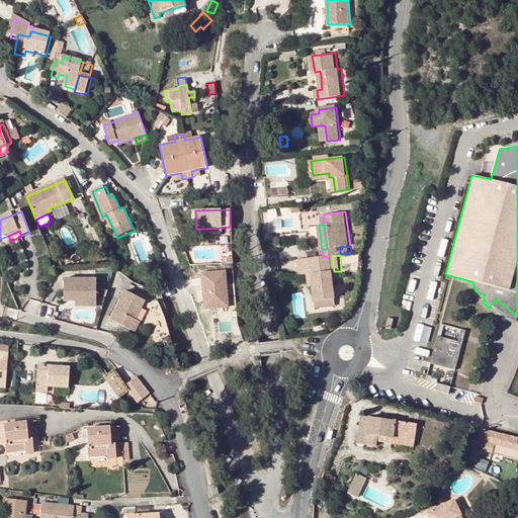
[(323,257),(311,259),(315,288),(317,301),(338,298),(334,271),(332,256),(323,257)]
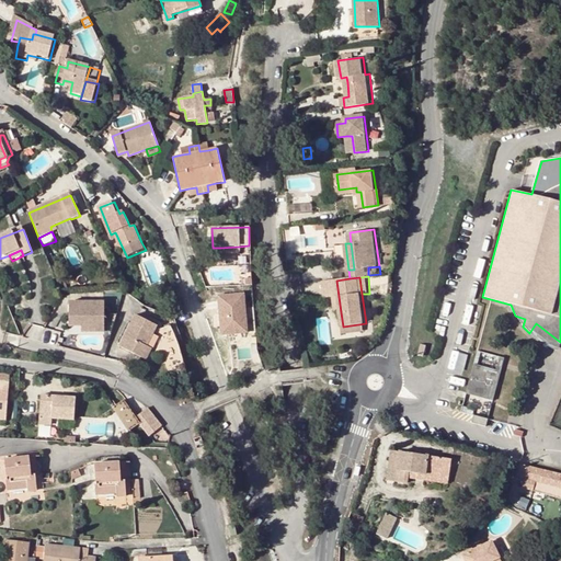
[(336,281),(325,282),(328,299),(334,298),(336,312),(341,312),(336,281)]
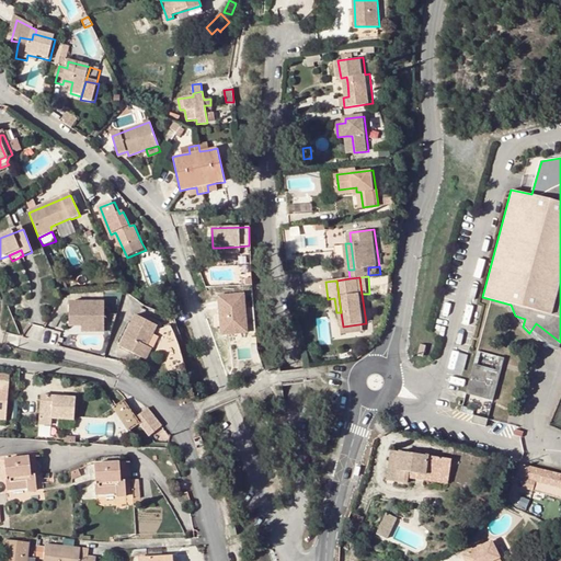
[(66,284),(59,286),(64,295),(65,295),(69,293),(66,284)]
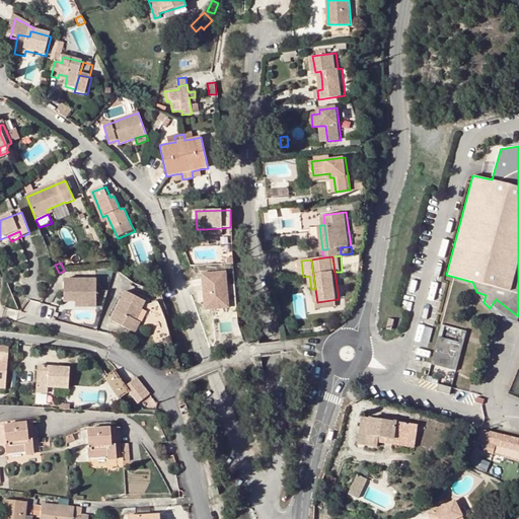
[(226,274),(203,276),(204,292),(207,292),(208,311),(229,310),(226,274)]
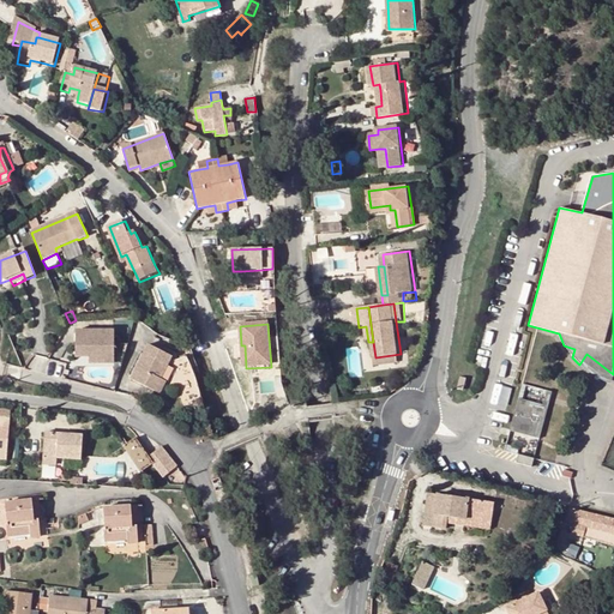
[(116,329),(78,332),(80,359),(94,357),(108,356),(108,363),(120,362),(116,329)]
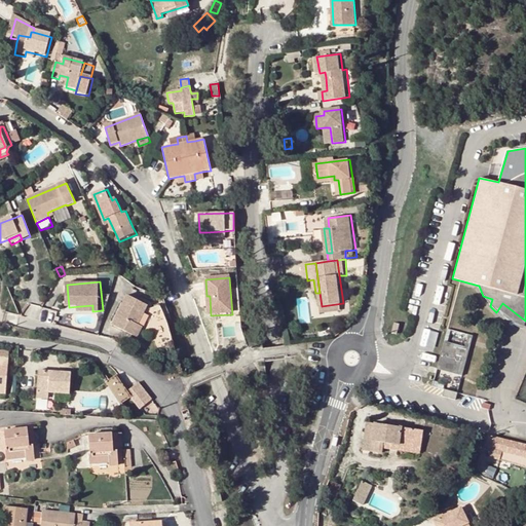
[(492,299),(483,296),(485,301),(488,304),(490,306),(492,299)]
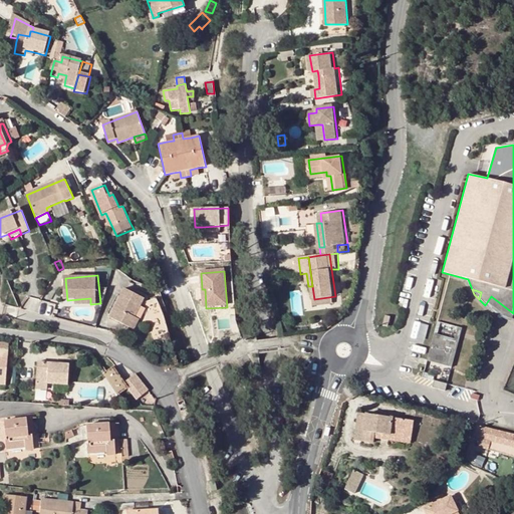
[(144,300),(124,290),(116,304),(119,306),(117,310),(113,308),(108,318),(127,328),(133,318),(140,308),(144,300)]
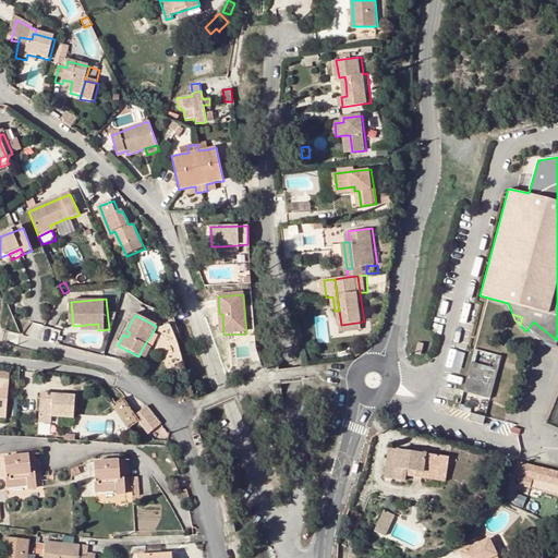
[(364,322),(341,325),(342,332),(365,329),(364,322)]
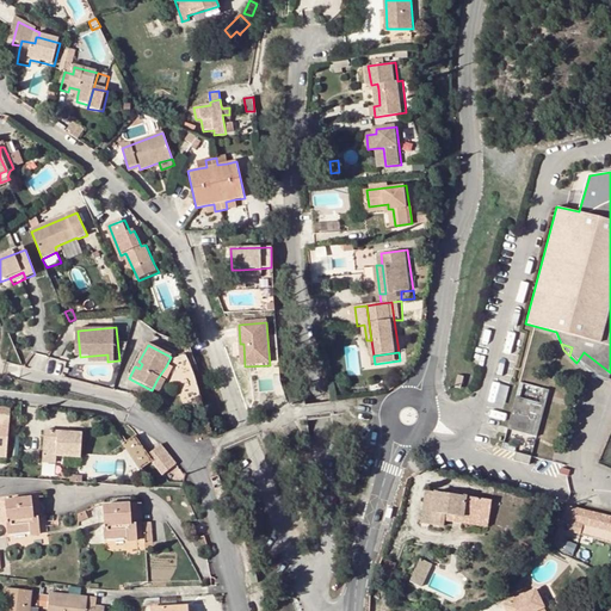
[(608,386),(610,375),(610,372),(584,352),(576,363),(579,366),(608,386)]
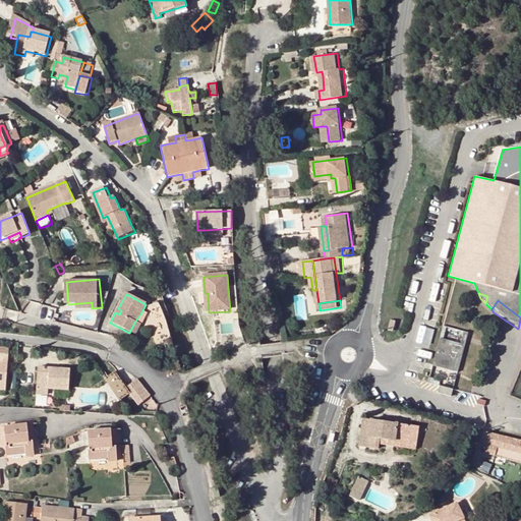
[(157,305),(147,309),(159,342),(169,338),(157,305)]
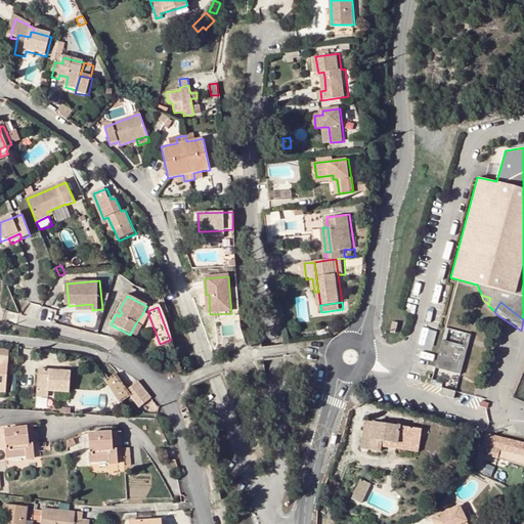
[(147,317),(142,314),(135,324),(141,329),(147,317)]
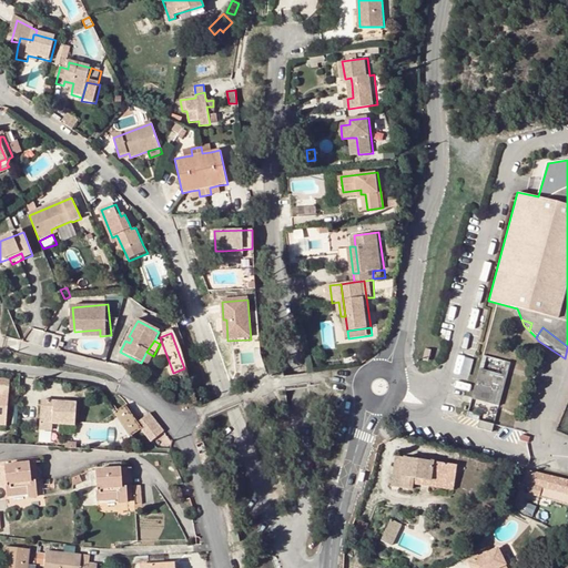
[(426,347),(423,359),(428,361),(432,350),(426,347)]
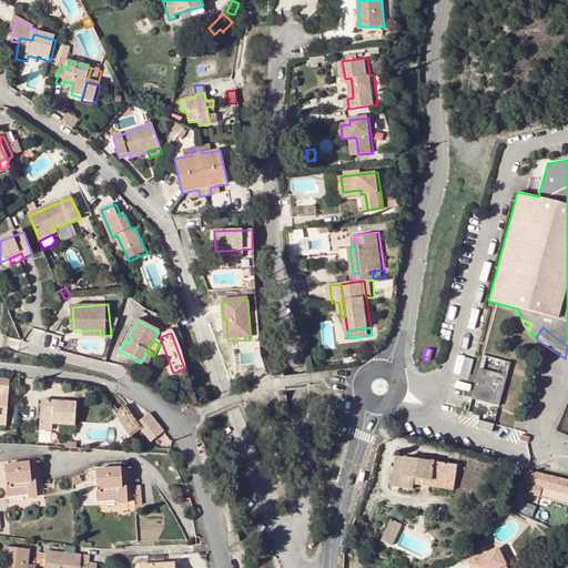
[(153,356),(146,352),(141,363),(148,367),(153,356)]
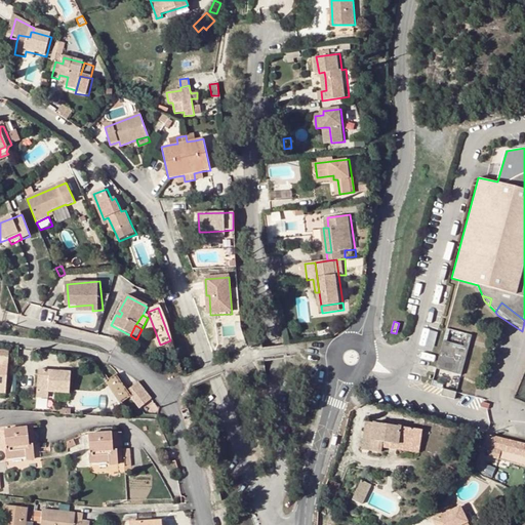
[(466,345),(445,339),(438,364),(457,369),(457,366),(465,368),(474,334),(469,333),(466,345)]
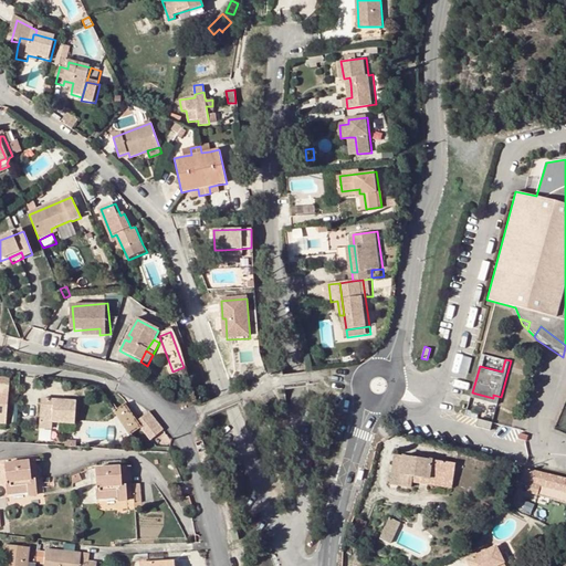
[(493,398),(472,392),(471,398),(499,405),(501,397),(493,395),(493,398)]
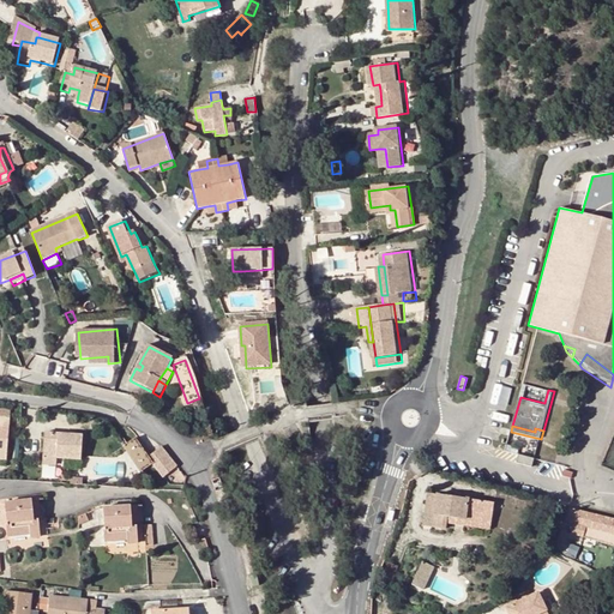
[(82,437),(46,433),(43,457),(56,458),(80,461),(82,437)]
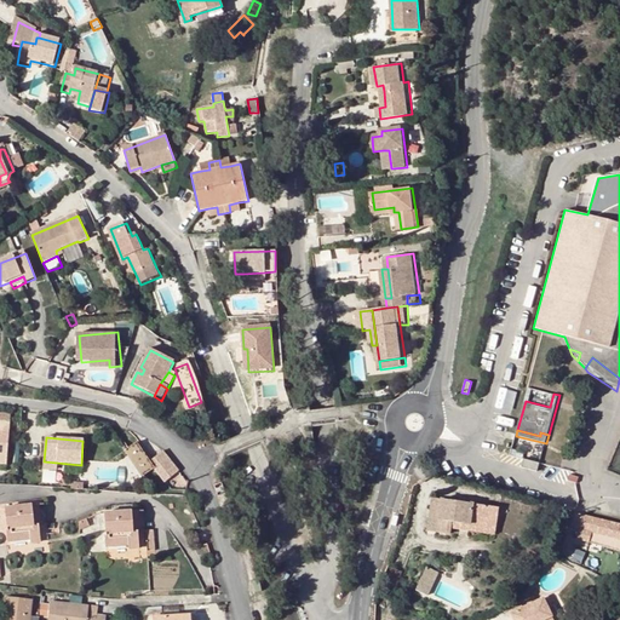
[(136,443),(126,451),(142,476),(153,469),(148,461),(136,443)]
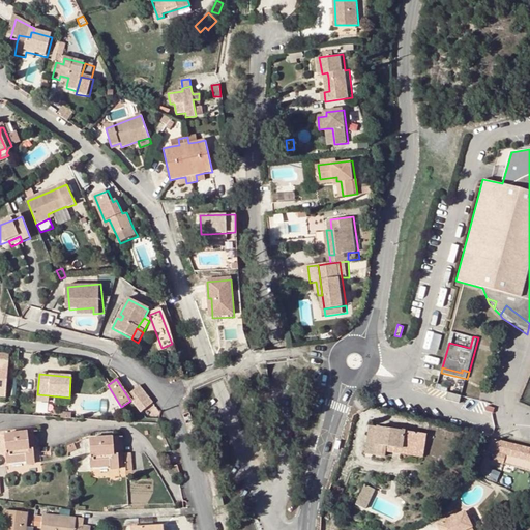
[(151,403),(138,385),(126,394),(140,412),(151,403)]
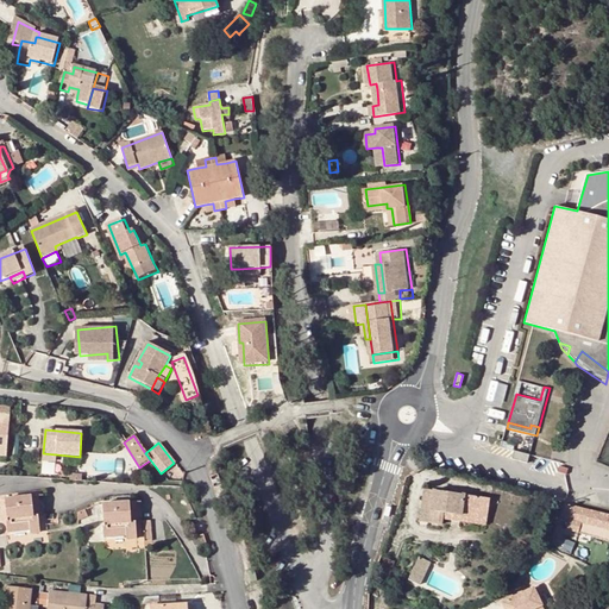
[(533,457),(515,451),(513,458),(531,463),(533,457)]
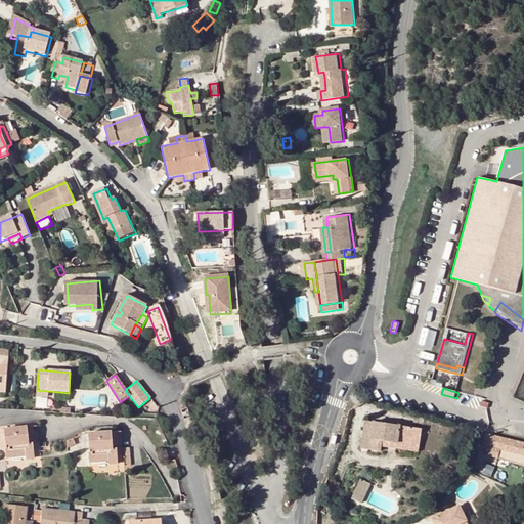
[(398,439),(420,442),(422,429),(364,421),(362,436),(370,437),(368,450),(380,451),(381,446),(381,440),(397,442),(398,439)]
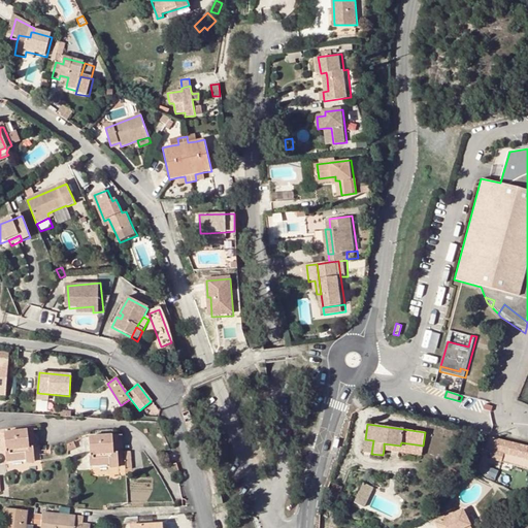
[(28,431),(4,433),(7,462),(26,460),(26,463),(34,462),(33,448),(29,448),(28,431)]
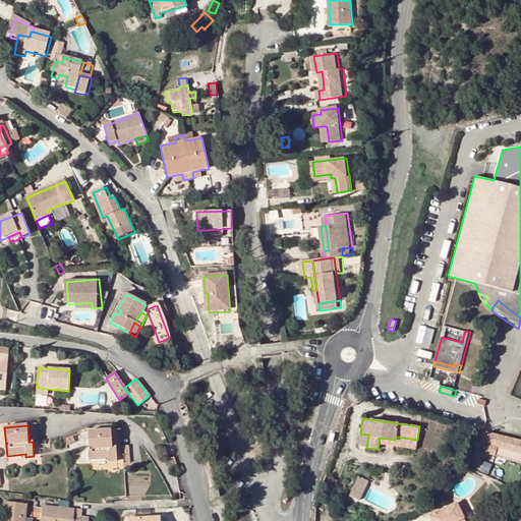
[(115,429),(88,431),(90,461),(108,460),(108,462),(117,462),(115,429)]
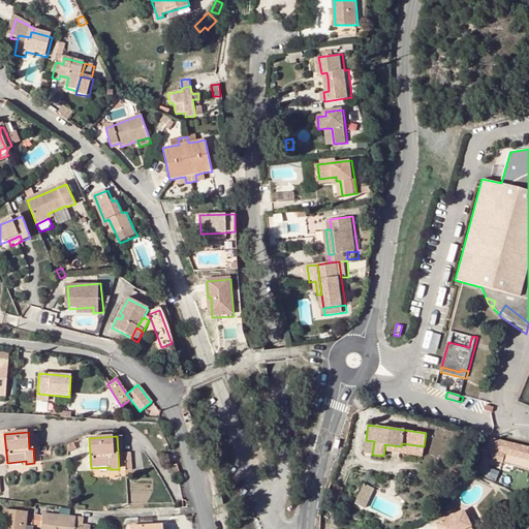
[(528,446),(490,438),(486,452),(493,455),(492,459),(517,467),(519,458),(528,460),(528,446)]
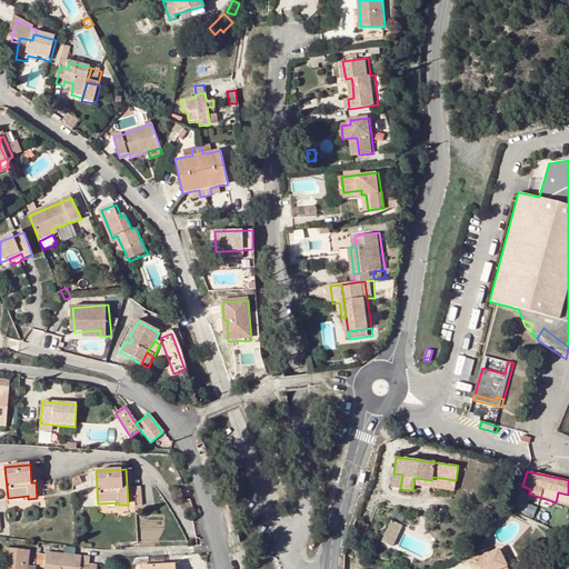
[(391,488),(400,489),(402,475),(393,473),(391,488)]
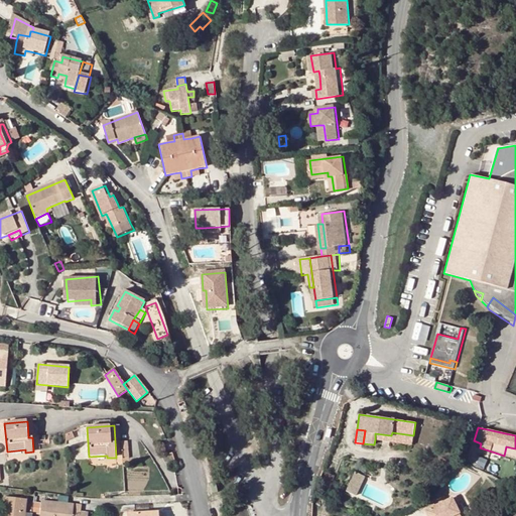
[(375,433),(375,439),(412,444),(413,435),(392,432),(391,435),(375,433)]
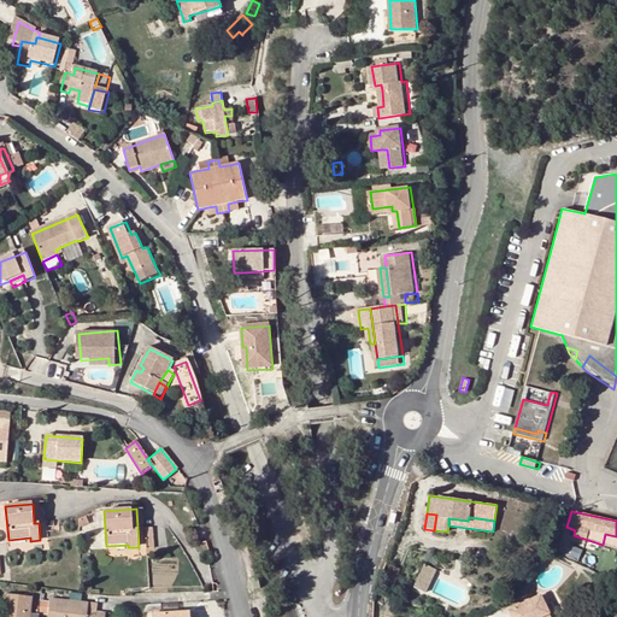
[(207,536),(205,528),(194,530),(198,539),(207,536)]
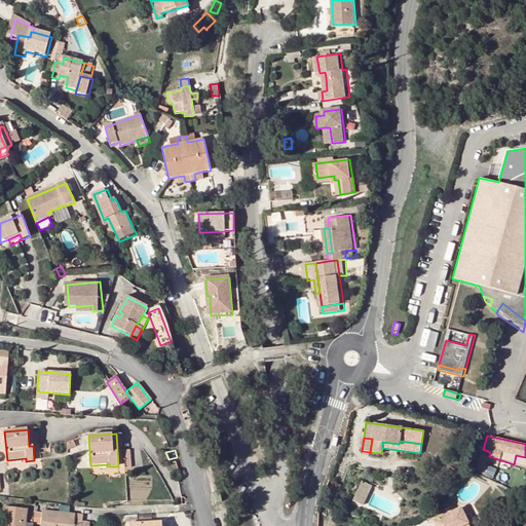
[(372,487),(362,483),(353,501),(363,506),(364,503),(372,487)]
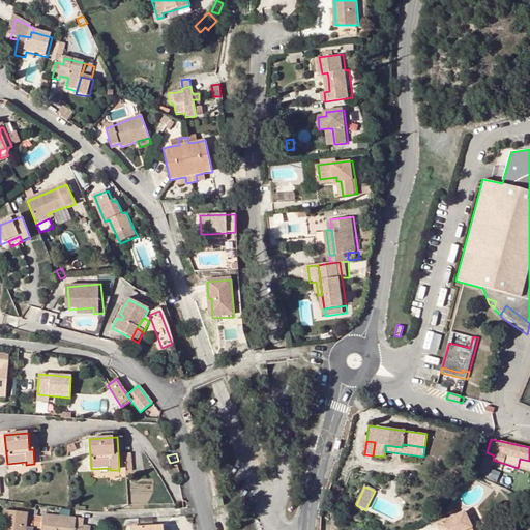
[(222,495),(214,497),(216,506),(224,505),(222,495)]
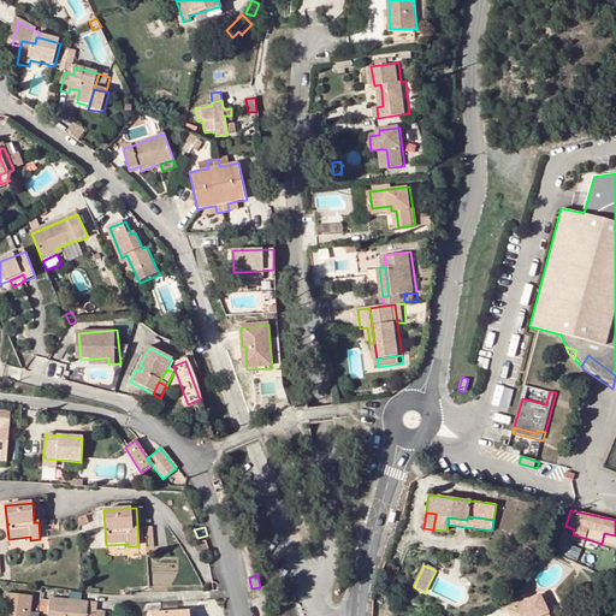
[(542,592),(509,608),(513,615),(538,615),(550,611),(542,592)]
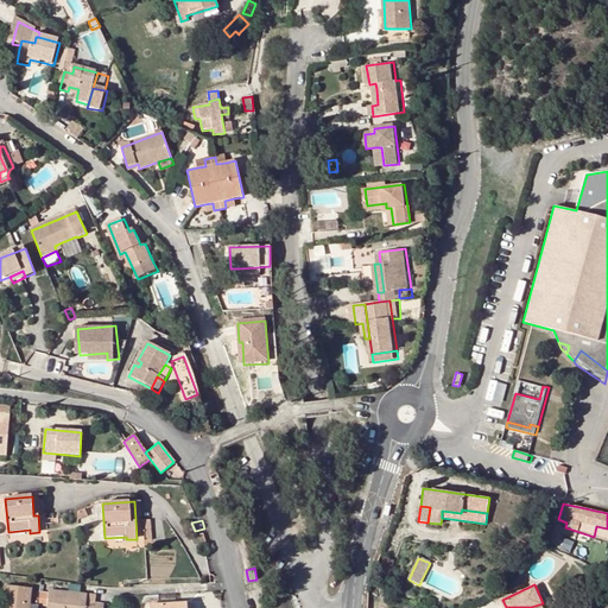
[(29,607),(31,589),(6,587),(2,607),(29,607)]
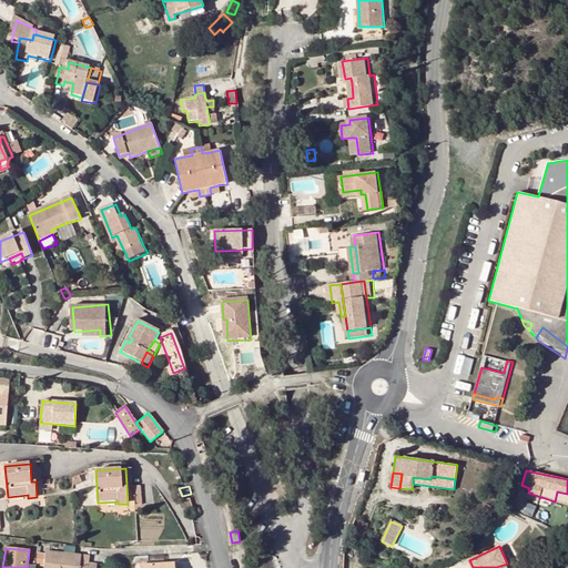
[(46,554),(38,554),(37,566),(43,566),(43,567),(94,567),(95,564),(89,563),(89,556),(46,551),(46,554)]
